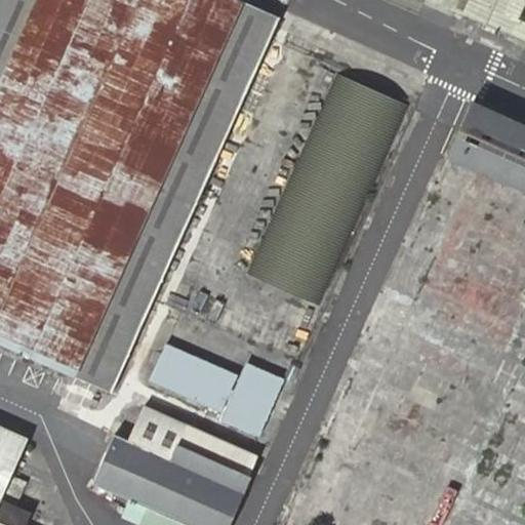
[(282,17),(242,0),(0,0),(0,342),(115,394),(282,17)]
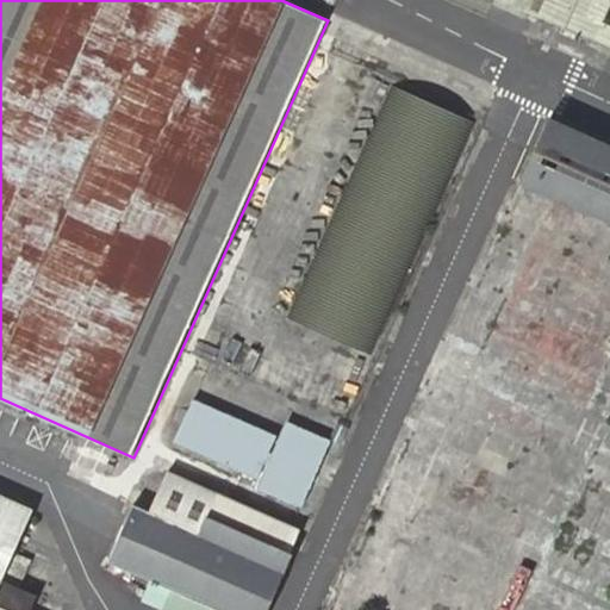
[(609,0),(502,0),(609,48),(609,0)]
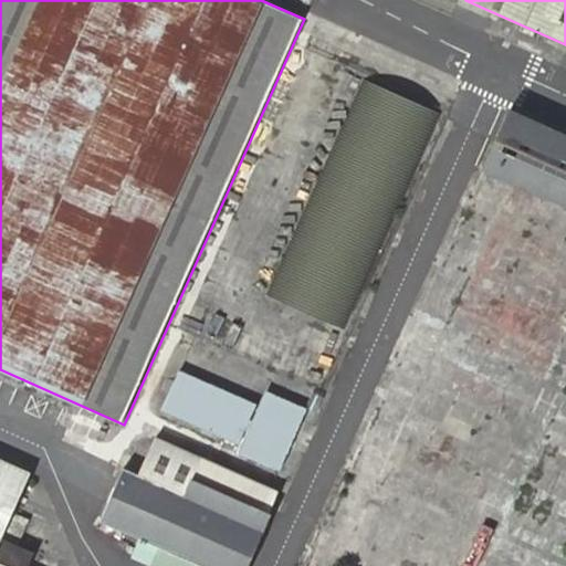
[(443,114),(363,79),(266,295),(347,331),(443,114)]
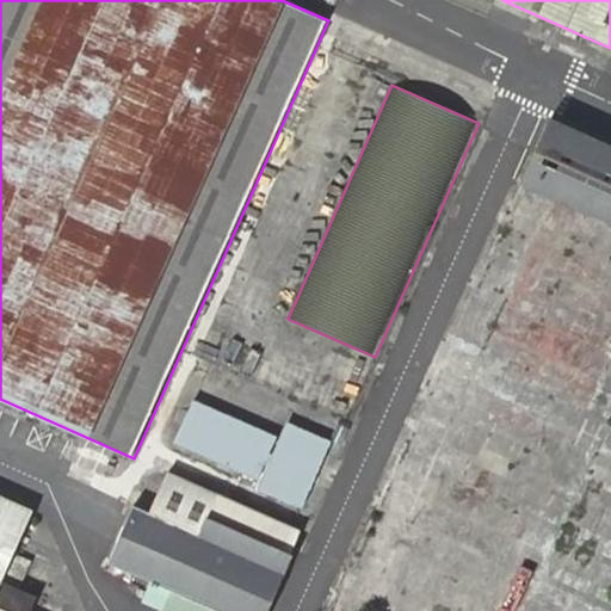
[(610,224),(610,610),(610,146),(548,118),(519,184),(610,224)]
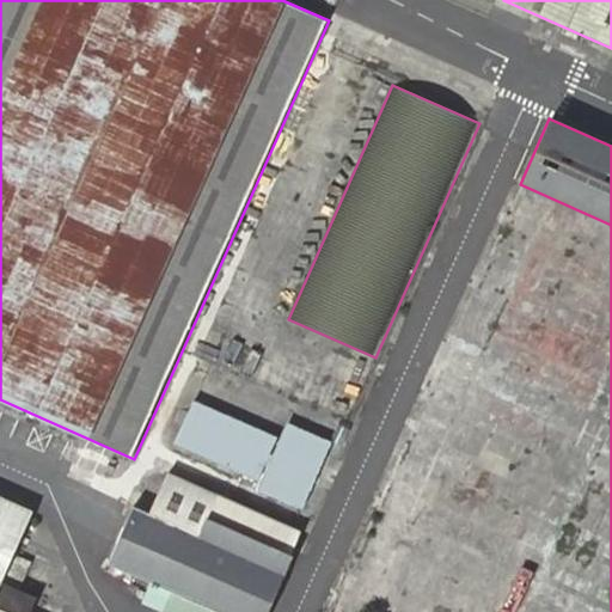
[(280,439),(197,402),(177,445),(263,483),(258,491),(303,512),(334,444),(287,423),(280,439)]
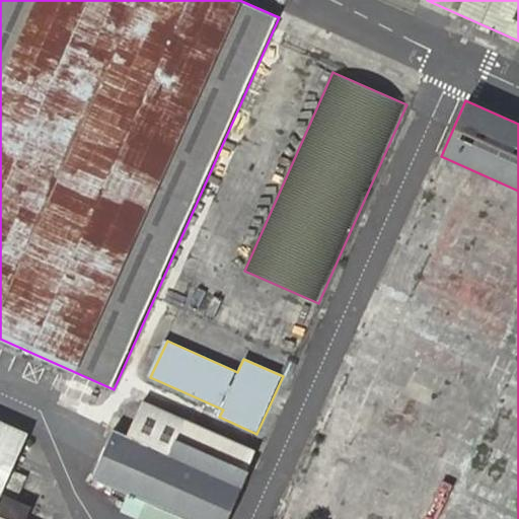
[(230,518),(261,451),(144,401),(129,437),(115,431),(94,478),(129,494),(121,513),(135,518),(230,518)]
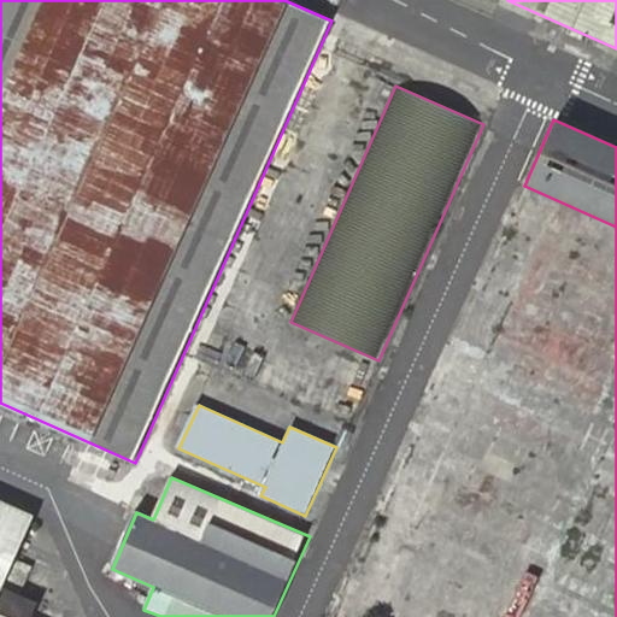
[(0,592),(34,516),(0,499),(0,616),(10,616),(0,612),(0,592)]
